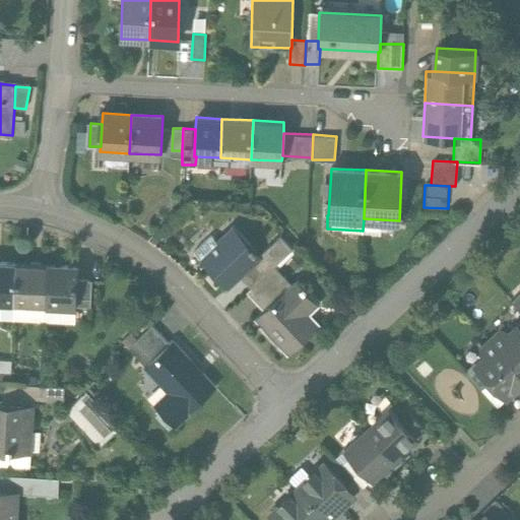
[(204,263),(226,287),(241,275),(240,274),(246,269),(261,255),(261,254),(255,247),(256,246),(252,243),(251,244),(234,224),(216,241),(221,247),(204,263)]
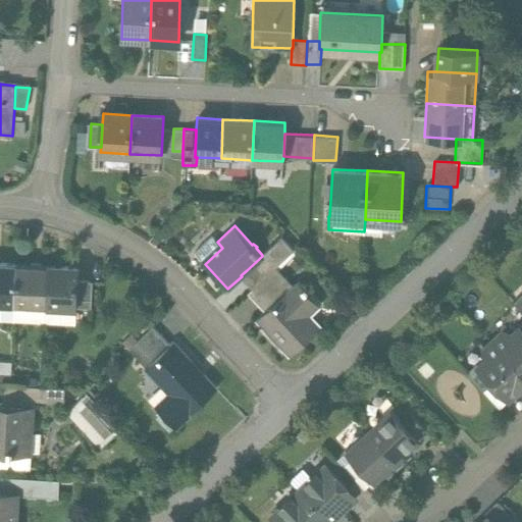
[(262,256),(247,270),(258,282),(276,266),(278,263),(266,251),(262,255),(262,256)]
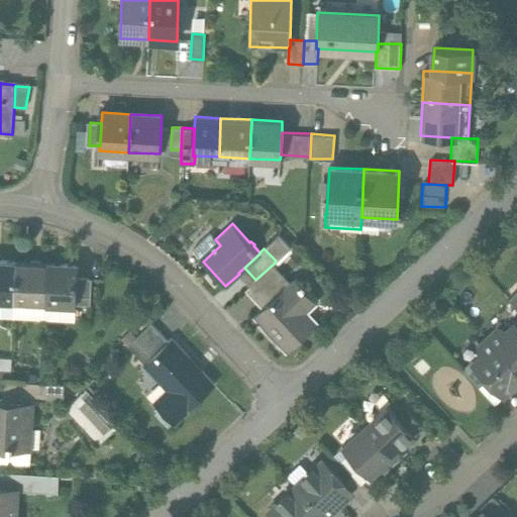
[(0,300),(14,301),(16,263),(0,262),(0,300)]
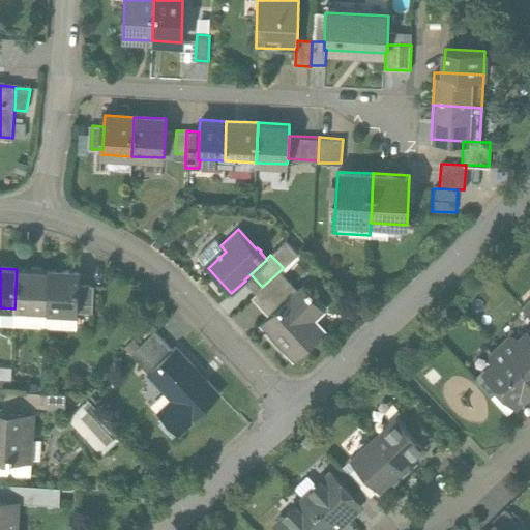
[(17,269),(15,308),(46,311),(48,271),(17,269)]
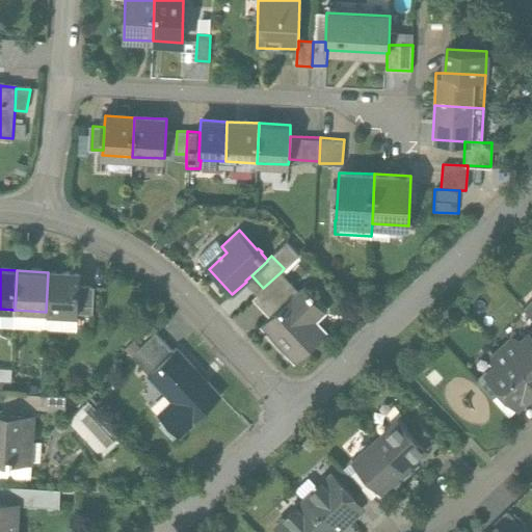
[(282,271),(263,288),(260,291),(276,310),(293,295),(294,296),(299,291),(282,271)]
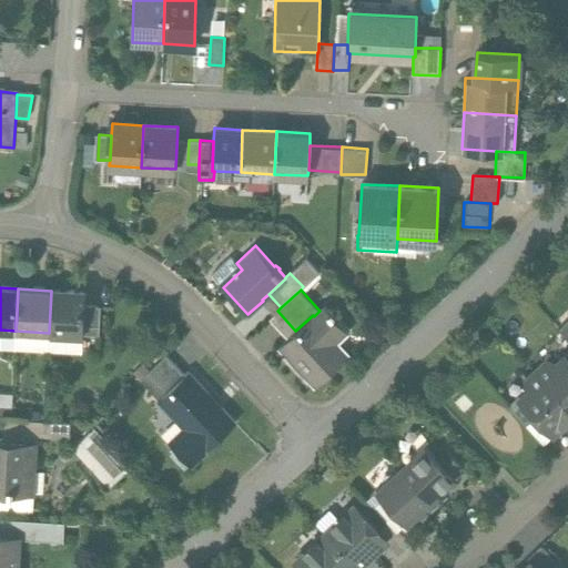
[(51,291),(49,333),(81,335),(83,306),(84,293),(51,291)]
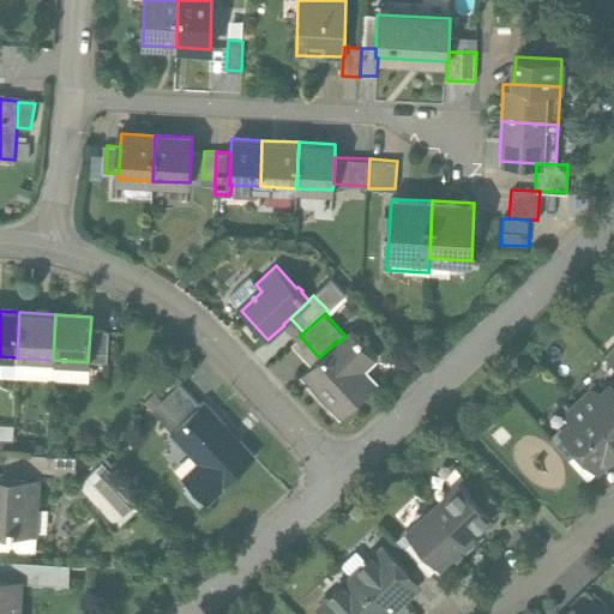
[(107,332),(90,331),(88,362),(106,362),(107,332)]
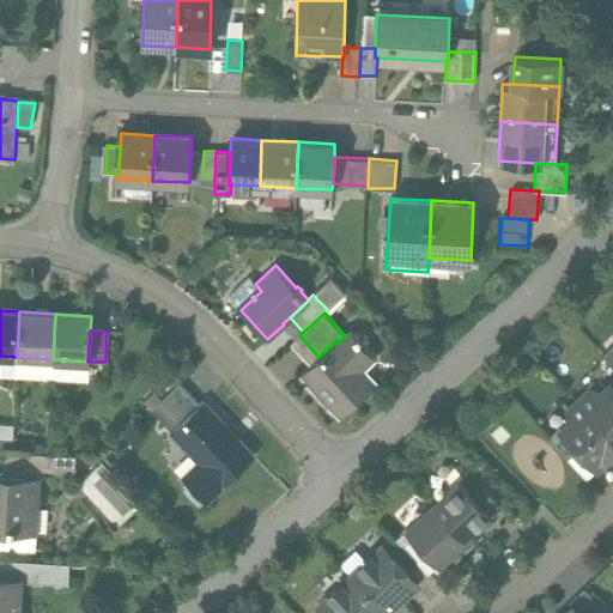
[(302,372),(341,414),(377,381),(356,359),(368,349),(360,340),(363,338),(359,335),(357,337),(351,331),(345,335),(339,341),(338,340),(319,357),(302,372)]
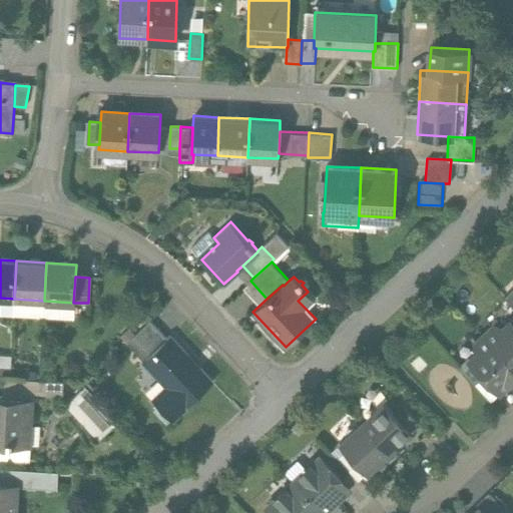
[(512,308),(512,289),(503,298),(512,308)]
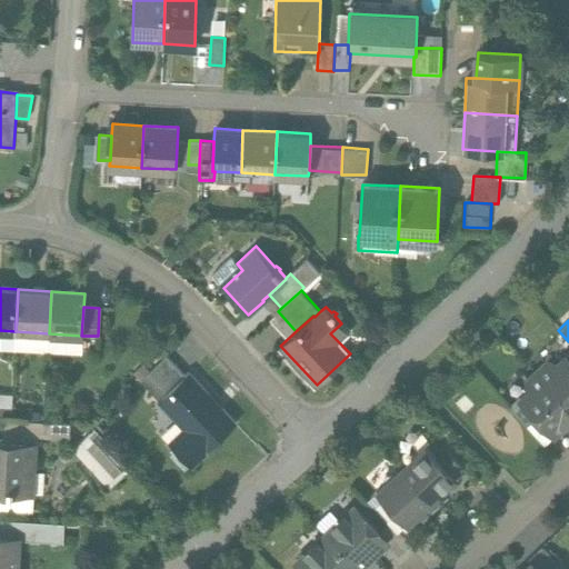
[(160,400),(187,375),(167,355),(140,379),(160,400)]
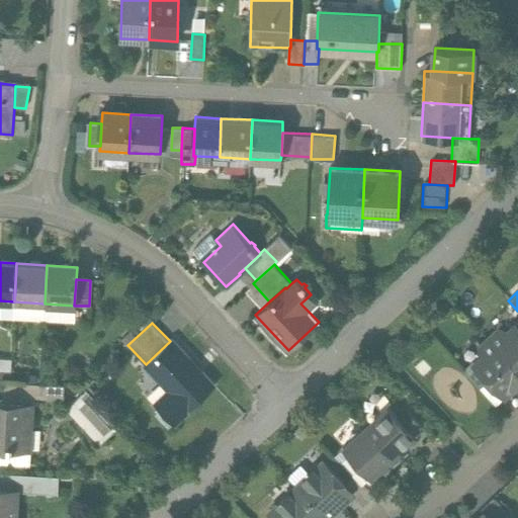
[(517,328),(515,325),(507,333),(497,330),(489,339),(517,369),(517,328)]
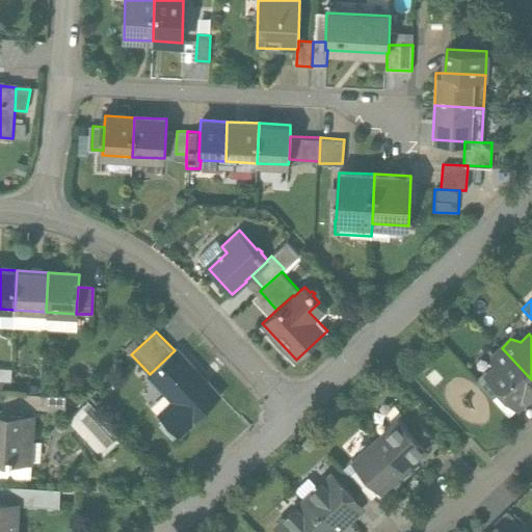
[(159,415),(179,435),(220,395),(177,348),(175,350),(150,374),(174,400),(159,415)]
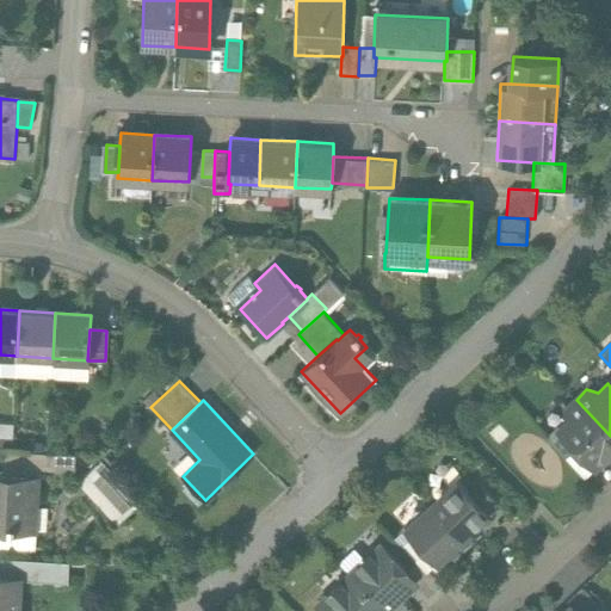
[(610,451),(610,436),(576,400),(566,409),(568,420),(559,429),(576,448),(594,468),(610,451)]
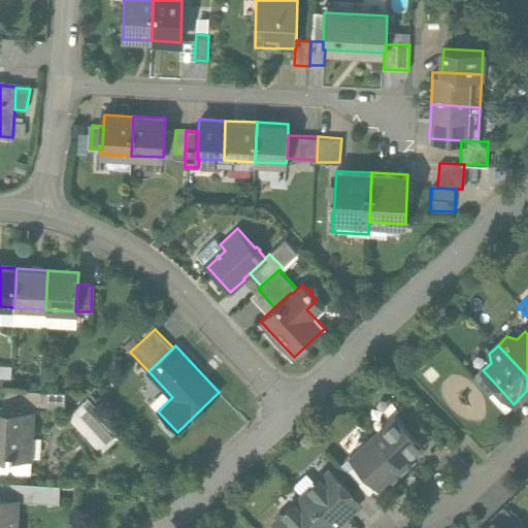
[(0,363),(0,376),(10,377),(11,364),(0,363)]
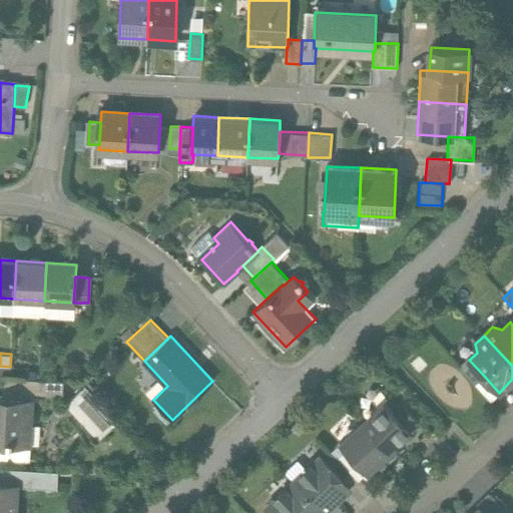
[(484,376),(469,360),(468,358),(459,367),(475,385),(484,376)]
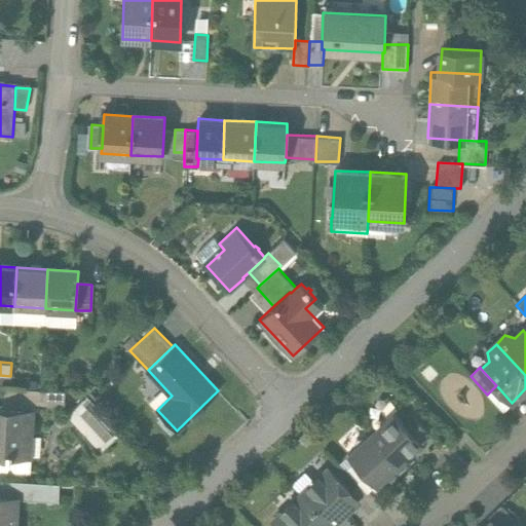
[(10,376),(0,375),(0,386),(10,387),(10,376)]
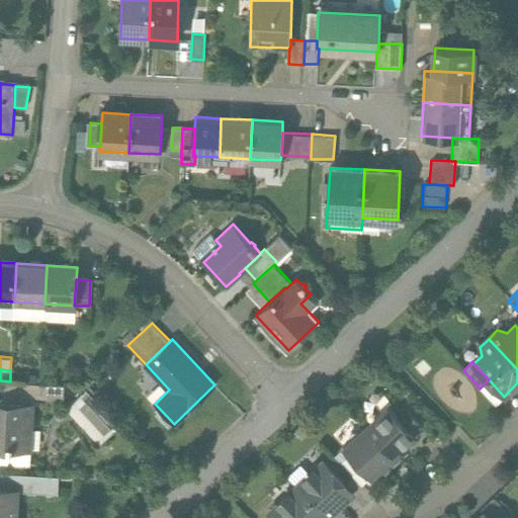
[(17,382),(16,400),(34,401),(34,397),(64,399),(65,384),(17,382)]
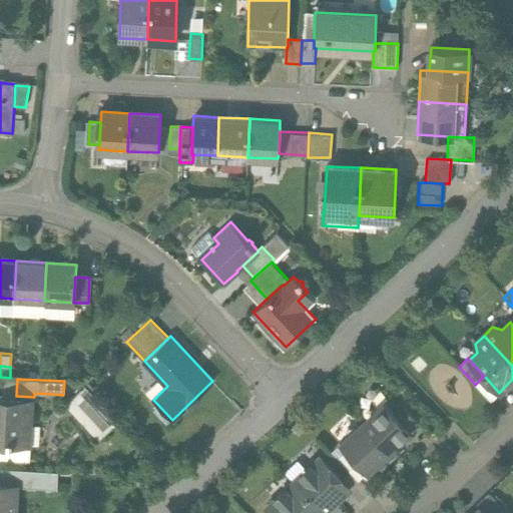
[(87,384),(69,404),(103,436),(122,416),(87,384)]
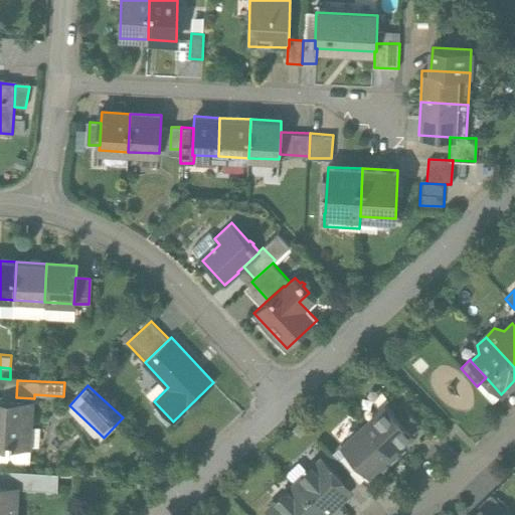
[(16,397),(0,396),(0,444),(12,445),(12,440),(26,440),(26,424),(33,424),(34,398),(16,397)]
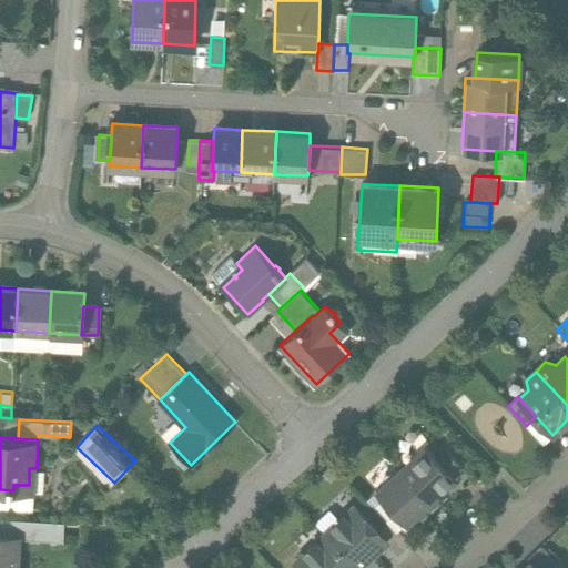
[(425,445),(417,452),(408,452),(407,453),(407,462),(401,468),(433,503),(440,496),(438,493),(454,477),(433,454),(425,445)]
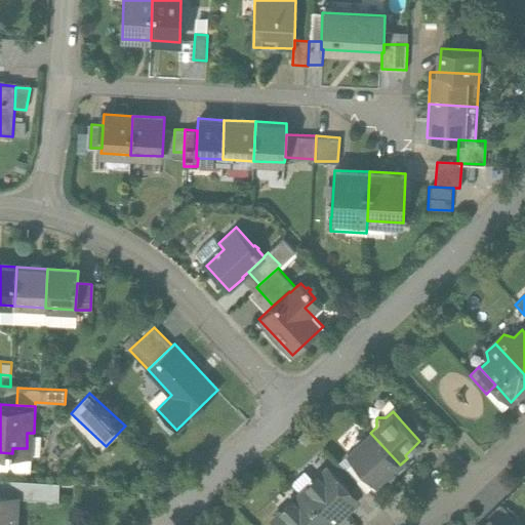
[(400,419),(419,441),(429,432),(409,411),(400,419)]
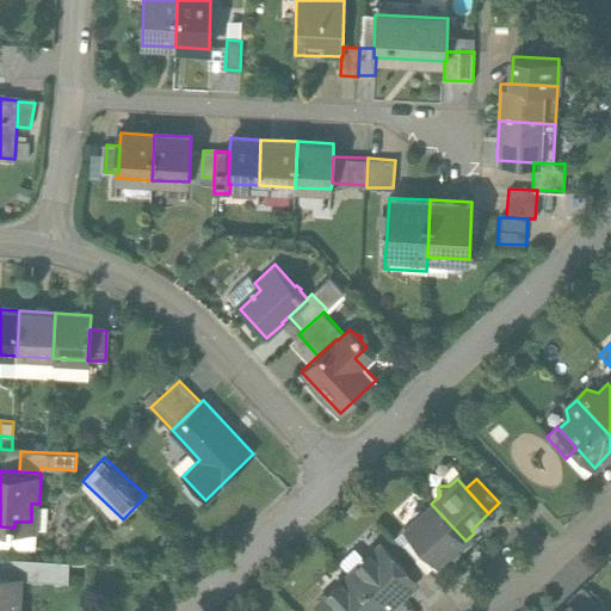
[(466,541),(431,504),(424,510),(414,510),(413,511),(413,520),(405,528),(415,539),(437,562),(454,545),(457,549),(466,541)]
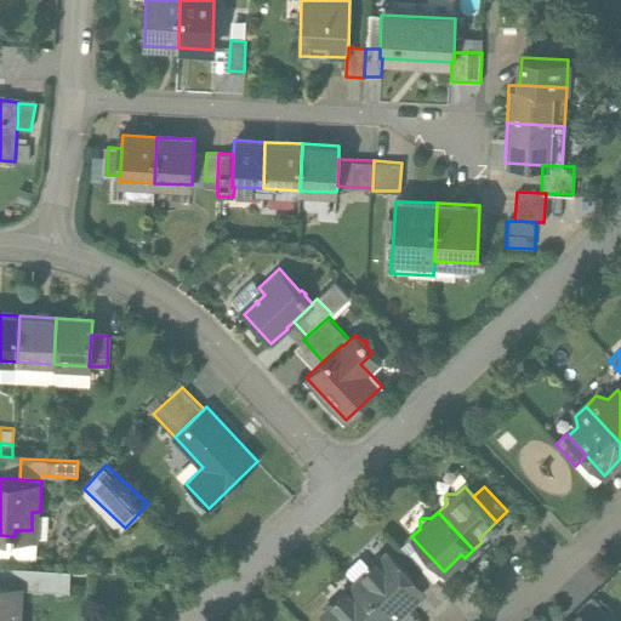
[(433,581),(444,571),(422,548),(411,558),(433,581)]
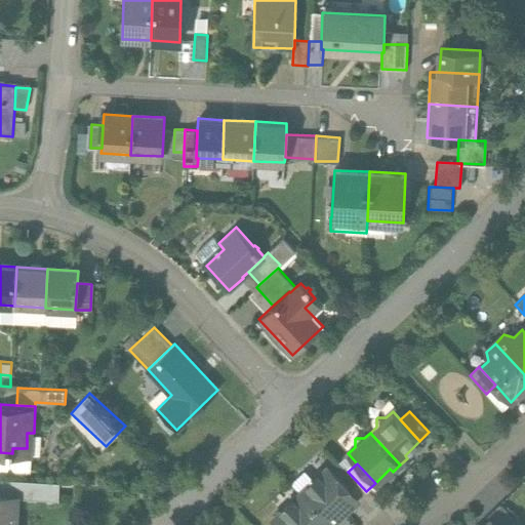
[(357,499),(327,468),(300,493),(330,524),(357,499)]
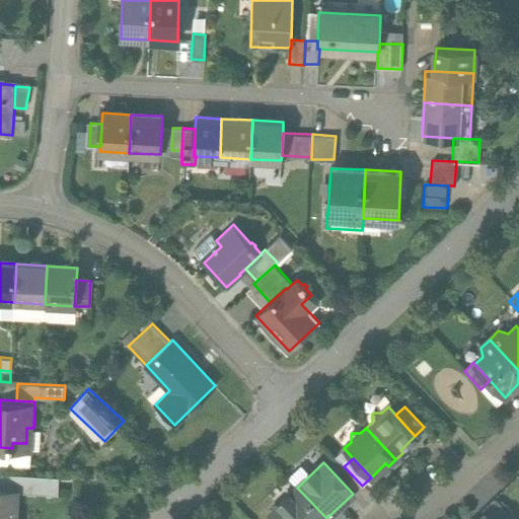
[(11,474),(10,491),(16,491),(59,493),(60,476),(11,474)]
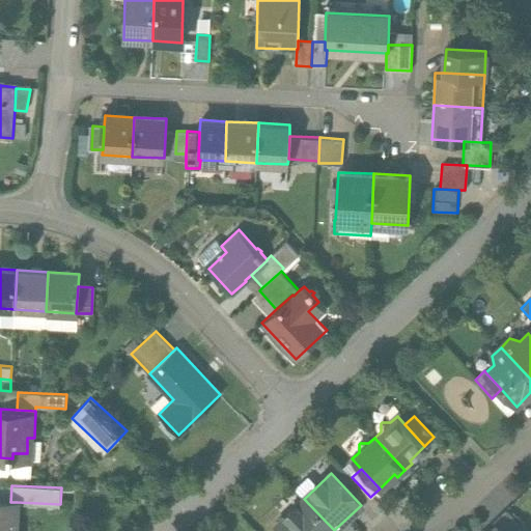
[(333,530),(334,530),(304,499),(276,525),(282,530),(333,530)]
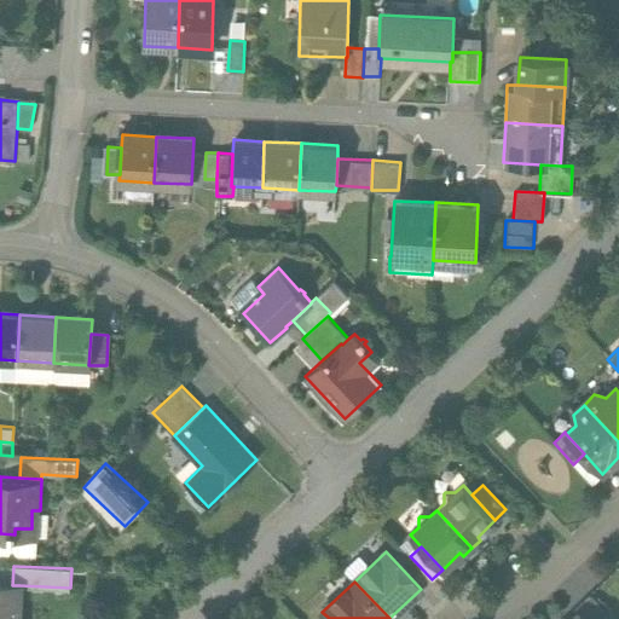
[(12,585),(0,584),(0,618),(17,618),(19,585),(12,585)]
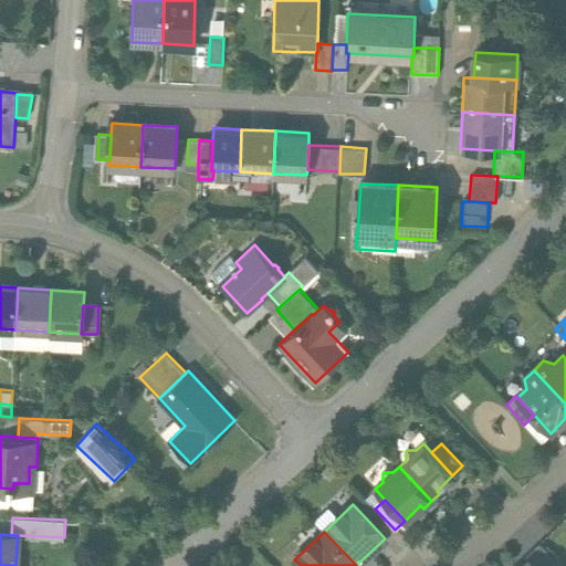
[(528,559),(534,565),(554,565),(557,564),(538,544),(525,556),(528,559)]
